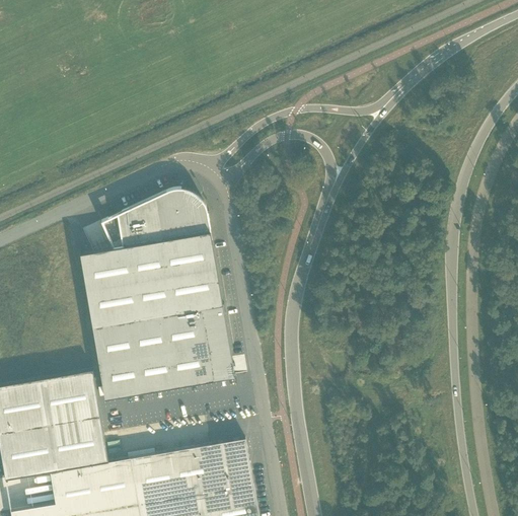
[(113,249),(79,254),(83,275),(92,327),(222,305),(208,221),(207,221),(206,221),(205,215),(206,215),(207,214),(200,200),(195,195),(180,190),(166,193),(100,223),(101,224),(113,249)]
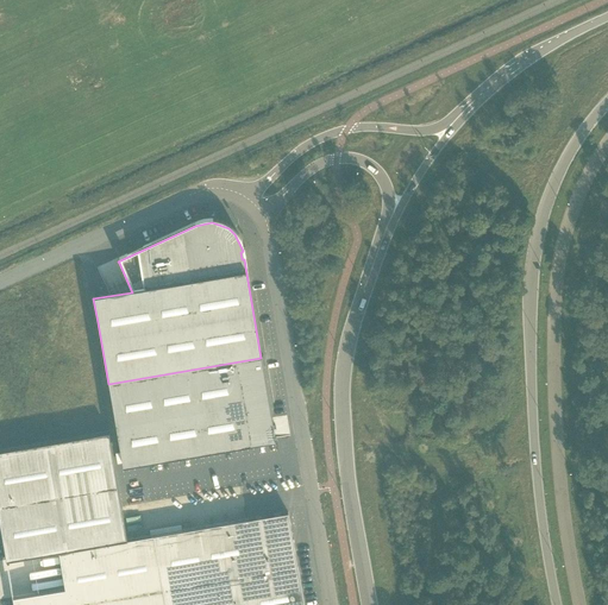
[(261,358),(108,384),(123,468),(237,449),(275,442),(271,422),(261,358)]
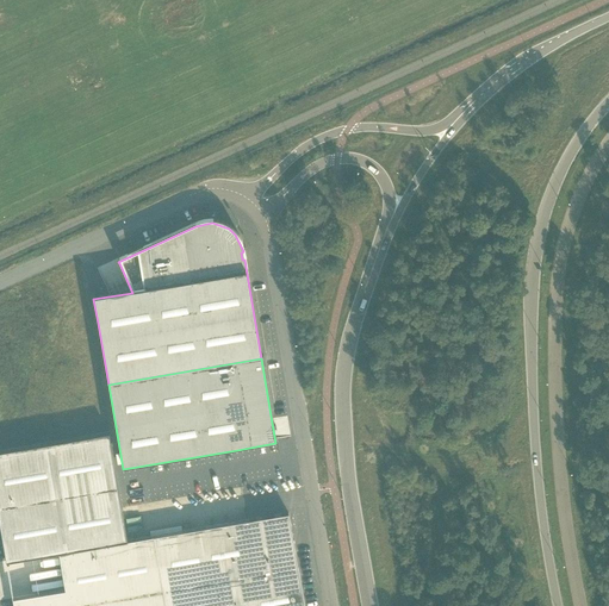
[(109,436),(0,454),(0,533),(5,564),(58,556),(126,544),(109,436)]
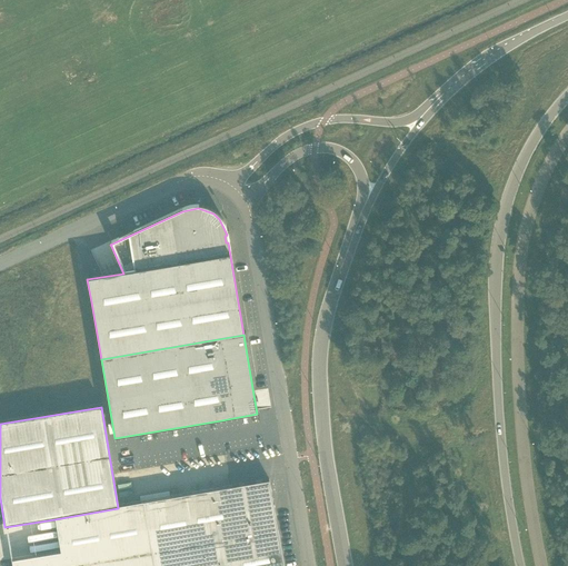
[(268,483),(142,504),(152,565),(281,565),(268,484),(268,483)]
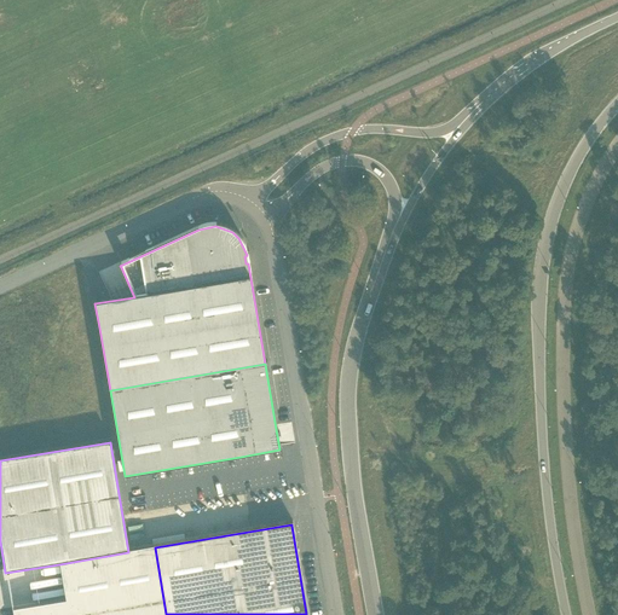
[(65,602),(12,610),(12,614),(166,614),(155,547),(128,552),(59,564),(65,602)]
